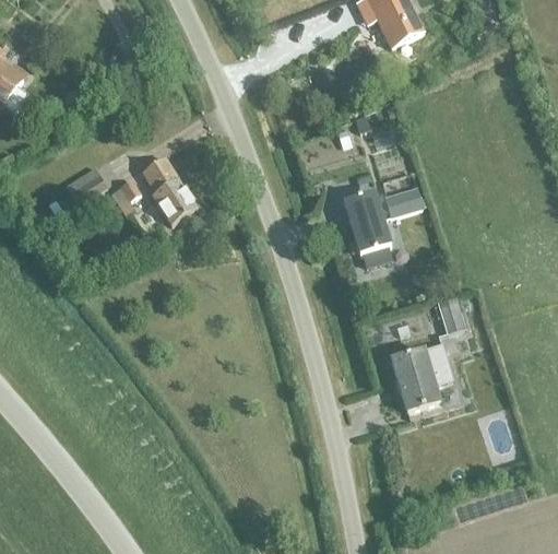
[(393,49),(426,33),(410,0),(368,0),(359,4),(366,19),(376,13),(393,49)]
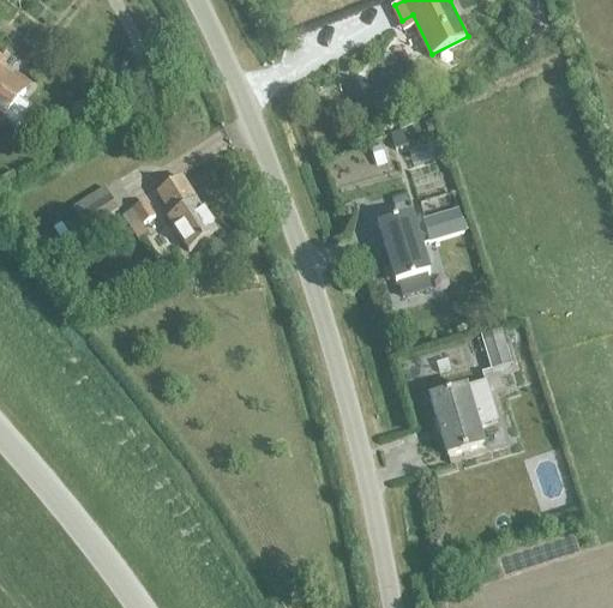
[(2,120),(13,128),(28,109),(17,101),(24,91),(0,72),(0,64),(7,55),(0,49),(0,121),(0,122),(2,120)]
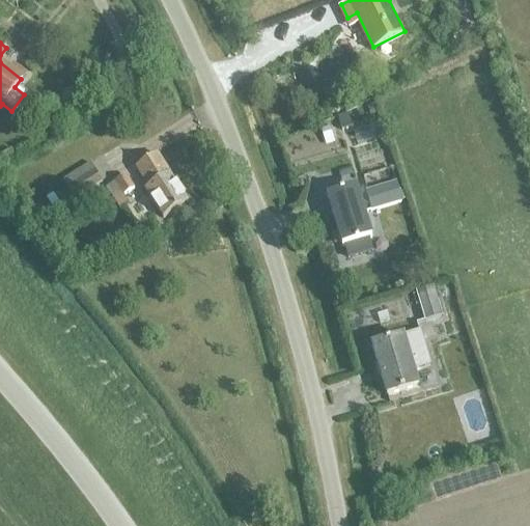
[(350,110),(337,113),(341,127),(353,122),(350,110)]
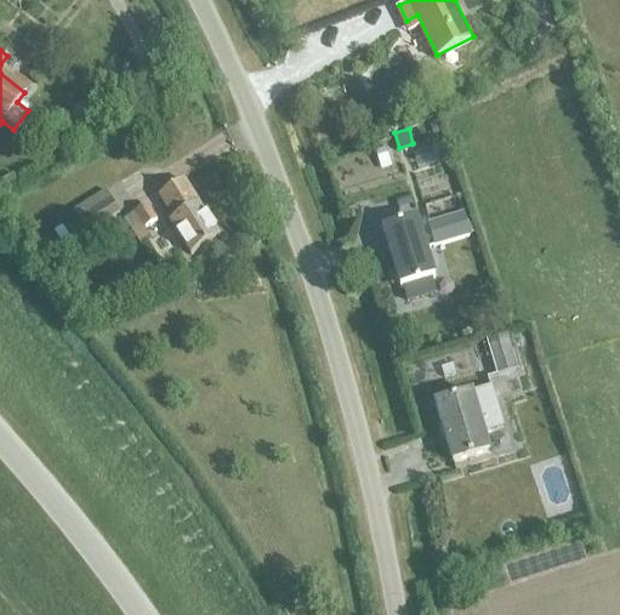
[(377,147),(380,159),(390,155),(386,144),(377,147)]
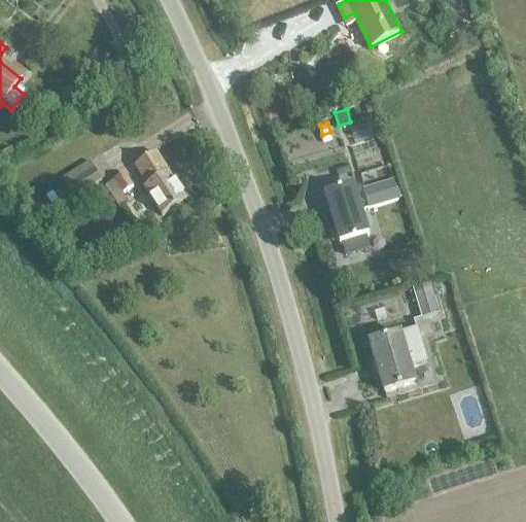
[(143,186),(161,214),(186,198),(155,151),(134,165),(147,184),(143,186)]
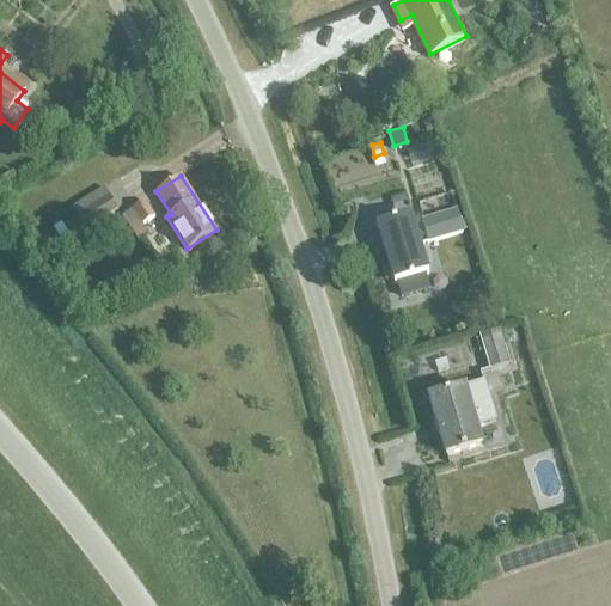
[(72,202),(86,224),(118,203),(104,182),(72,202)]
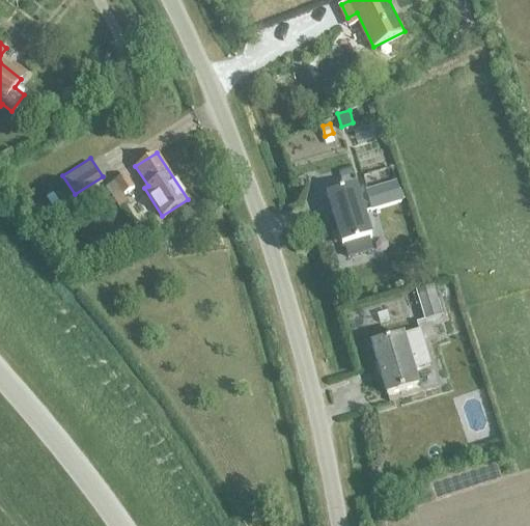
[(107,182),(120,203),(129,198),(124,191),(136,184),(127,169),(107,182)]
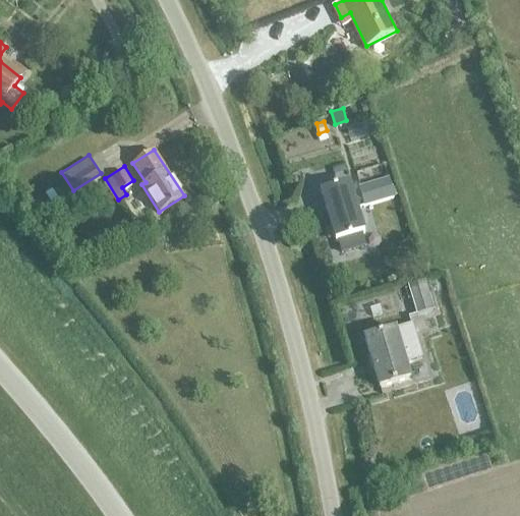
[(360,182),(366,203),(395,193),(389,174),(360,182)]
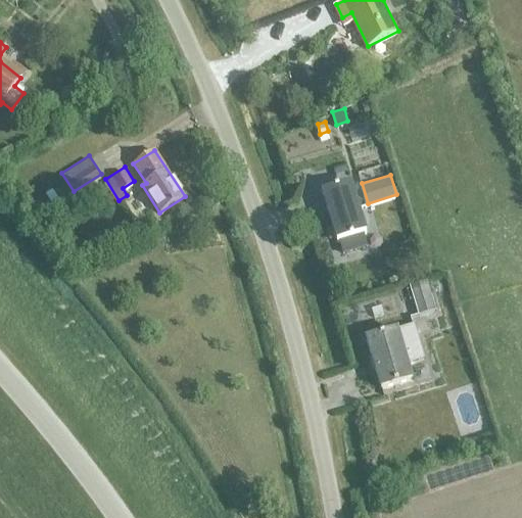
[(364,232),(367,231),(351,181),(323,190),(337,240),(340,239),(344,251),(368,244),(364,232)]
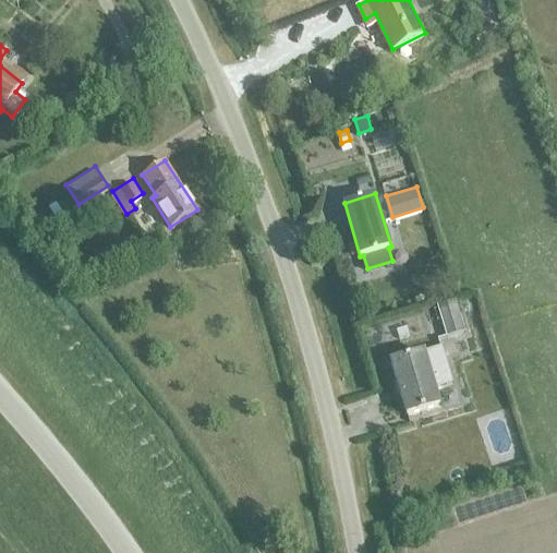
[(448,334),(464,328),(456,300),(439,304),(448,334)]
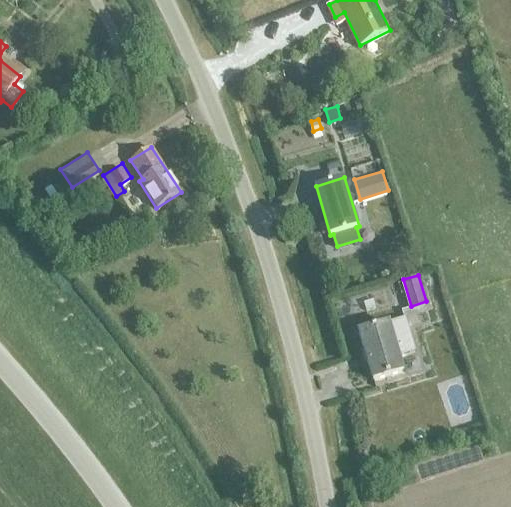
[(415,348),(415,347),(411,348),(407,335),(411,334),(405,316),(359,330),(374,378),(405,369),(400,353),(415,348)]
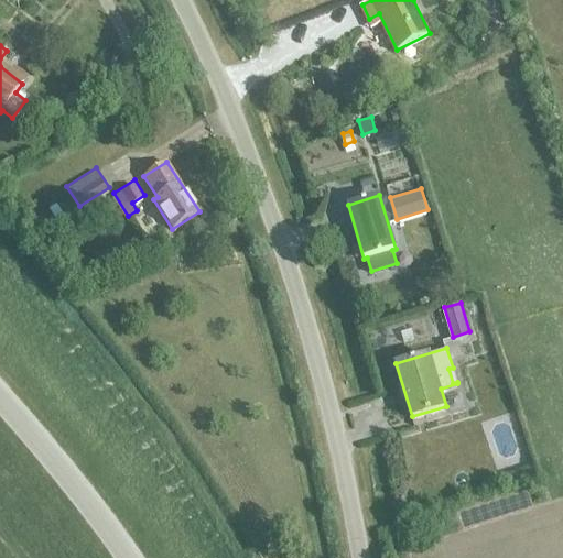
All buildings are outlined.
